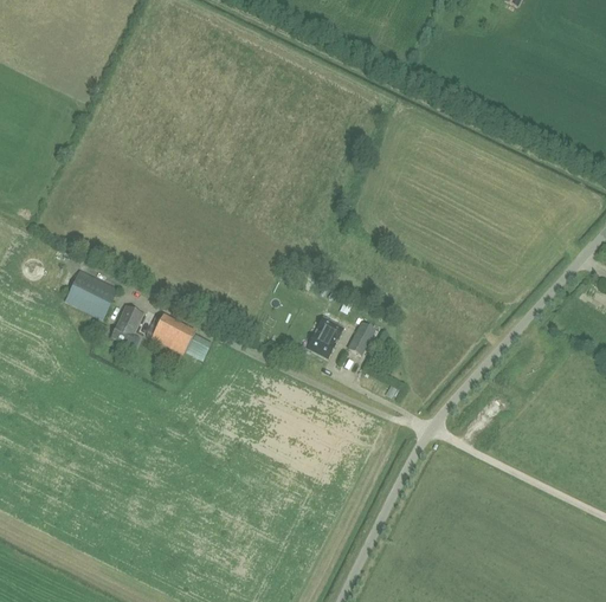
[(118,289),(79,270),(64,301),(103,319),(118,289)]
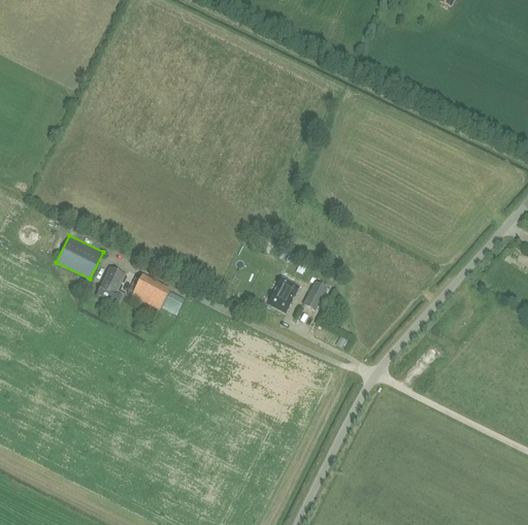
[(116,291),(124,273),(109,266),(97,293),(111,300),(116,291)]
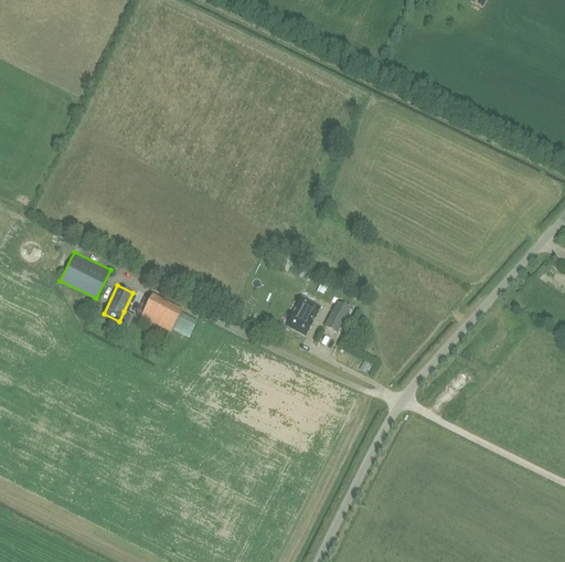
[(140,301),(146,304),(150,295),(146,292),(140,301)]
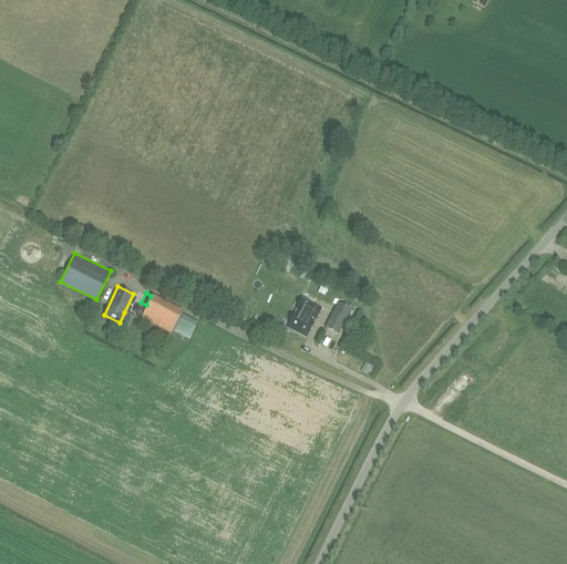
[(141,315),(172,331),(173,328),(188,337),(197,319),(182,311),(182,310),(152,294),(151,296),(146,305),(141,315)]
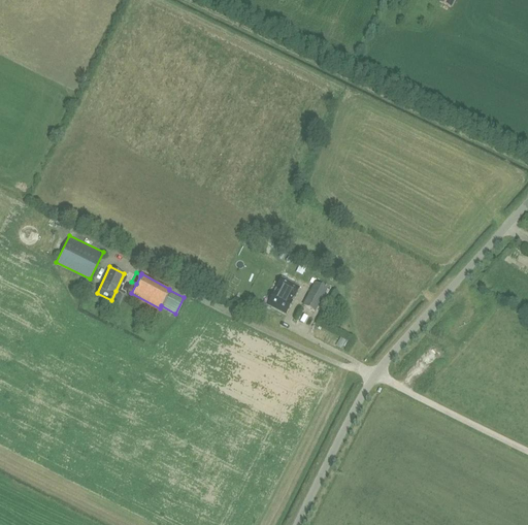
[(282,276),(273,290),(267,302),(285,312),(291,299),(292,299),(294,295),(298,286),(282,276)]
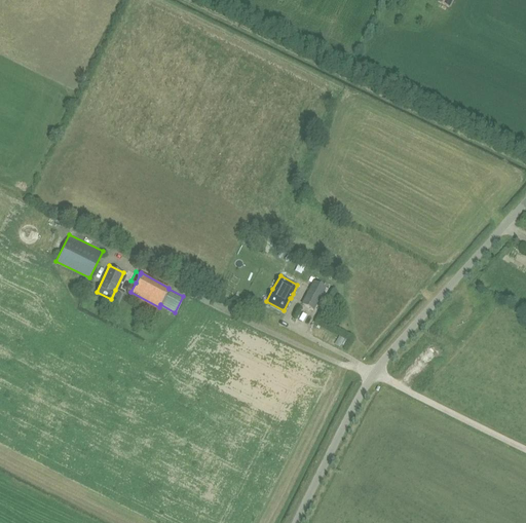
[(94,284),(80,276),(75,287),(88,294),(94,284)]
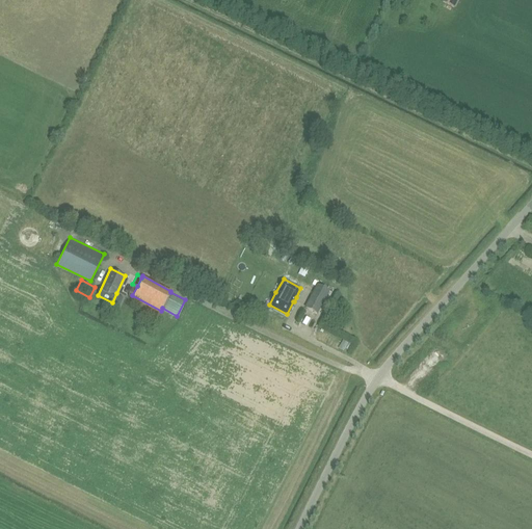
[(317,282),(304,306),(318,312),(329,289),(326,288),(328,284),(321,280),(319,283),(317,282)]
